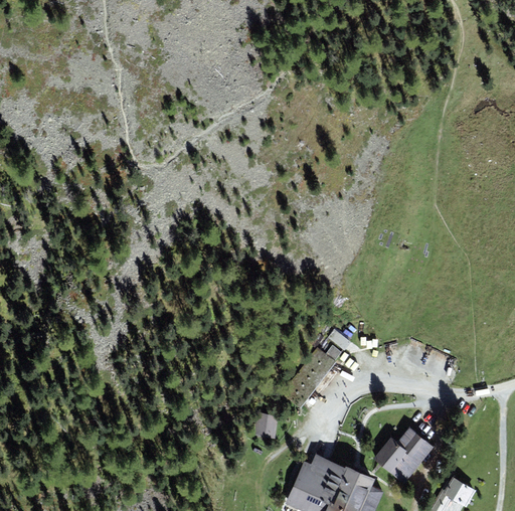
[(351,343),(335,331),(328,341),(344,352),(351,343)]
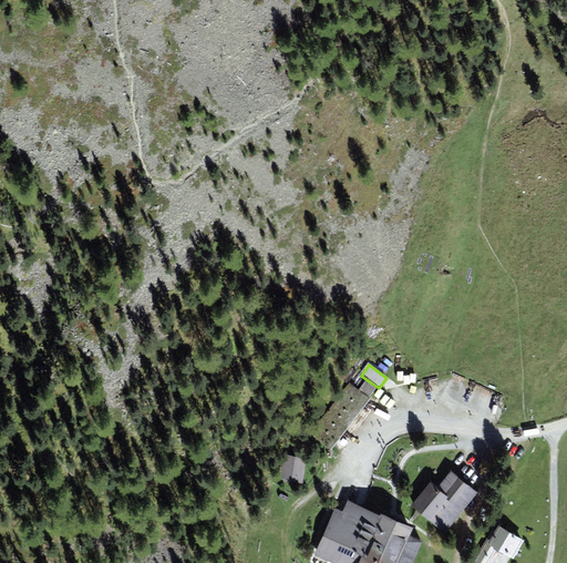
[(366,382),(359,391),(370,399),(377,390),(366,382)]
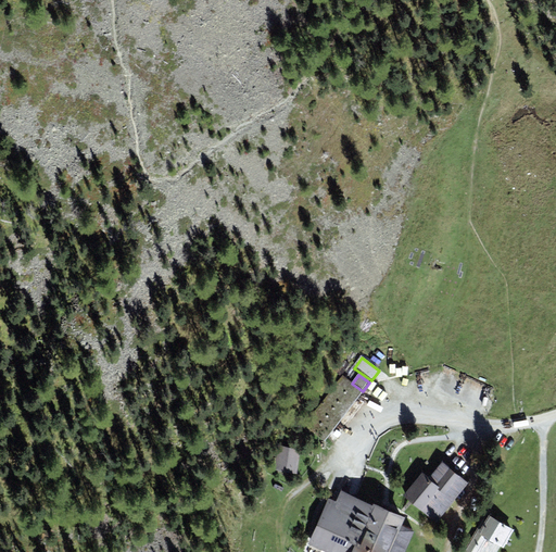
[(364,392),(363,391),(352,384),(342,376),(303,426),(325,443),(364,392)]
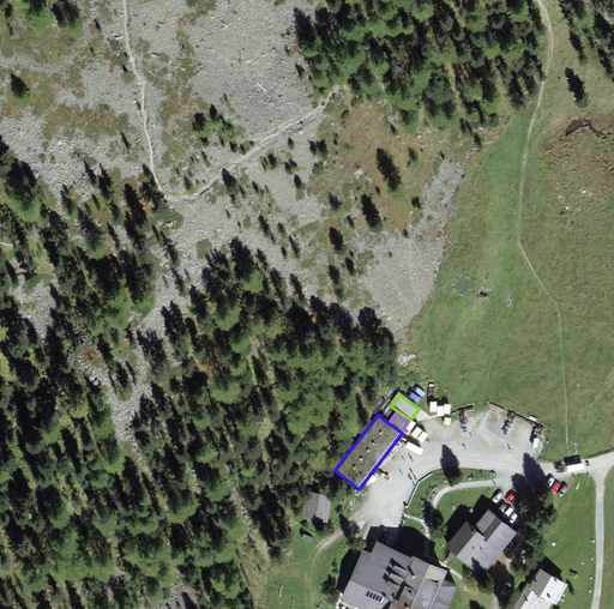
[(331,495),(305,492),(301,519),(327,523),(331,495)]
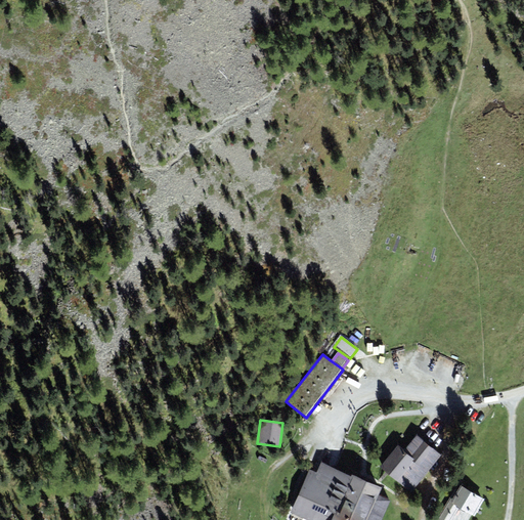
[(381,466),(411,490),(441,455),(417,435),(405,449),(398,444),(381,466)]
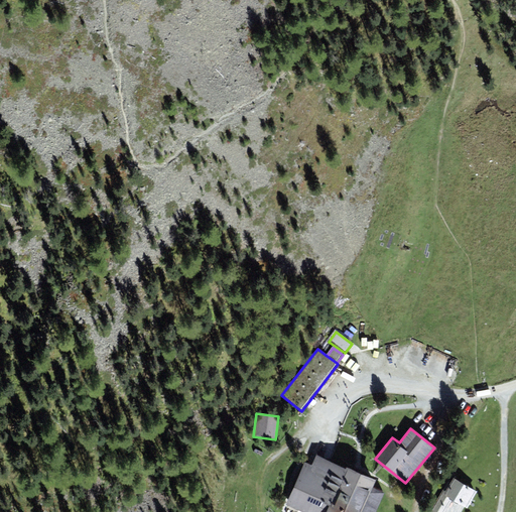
[(305,463),(286,506),(299,511),(376,511),(385,491),(372,485),(376,475),(346,462),(345,466),(316,454),(311,466),(305,463)]
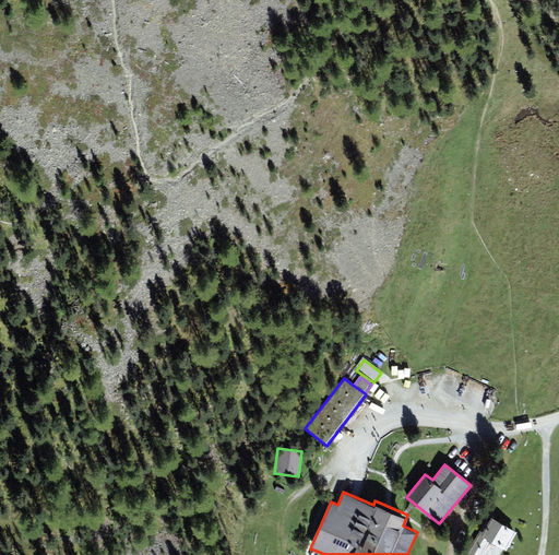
[(516,532),(490,517),(467,554),(484,554),(491,542),(506,551),(516,532)]
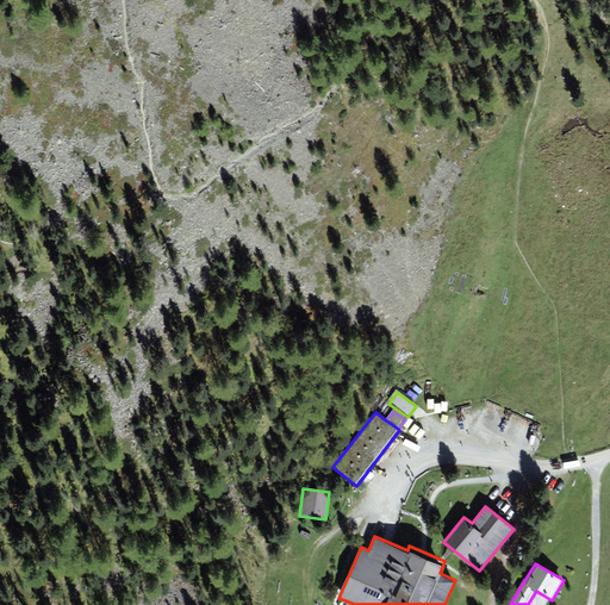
All buildings are outlined.
